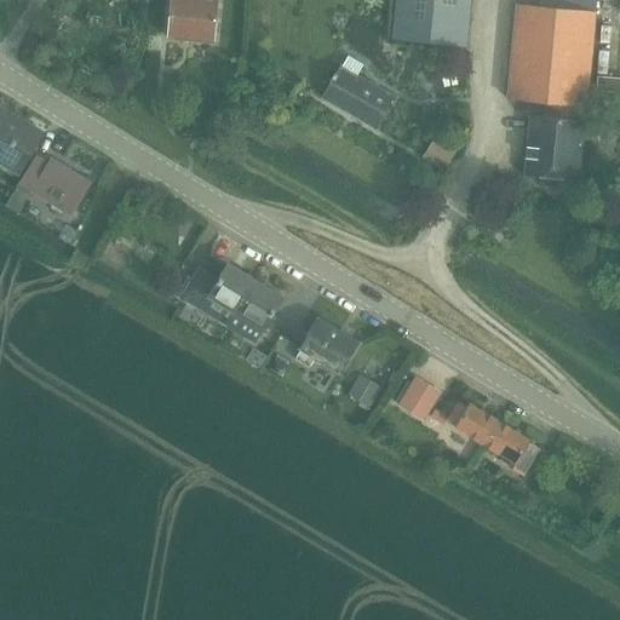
[(171,0),(166,36),(214,41),(218,0),(171,0)]
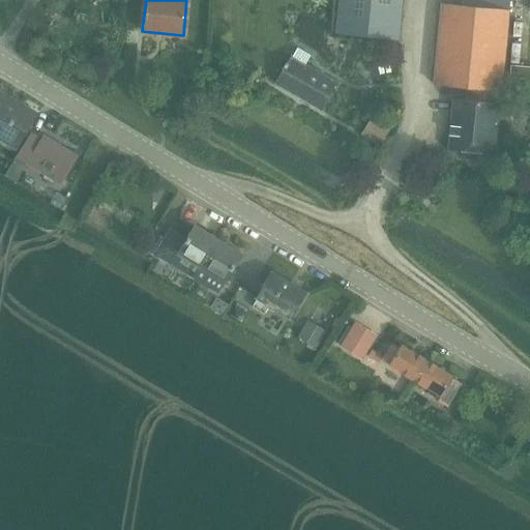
[(399,39),(402,0),(340,0),(337,33),(399,39)]
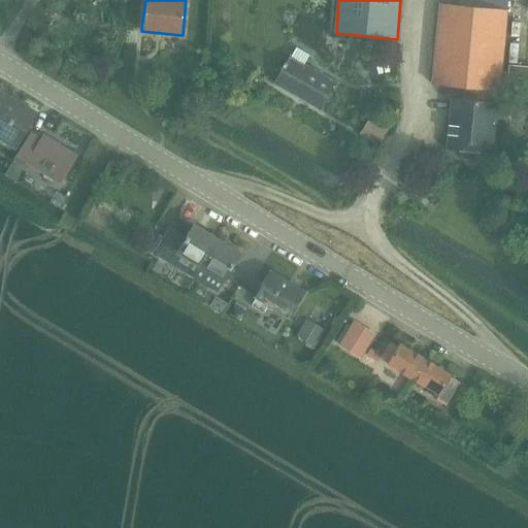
[(432,83),(465,86),(464,99),(452,98),(447,149),(493,153),(497,102),(498,89),(500,90),(501,77),(527,79),(527,67),(502,65),(507,9),(508,0),(467,0),(467,6),(440,3),(432,83)]
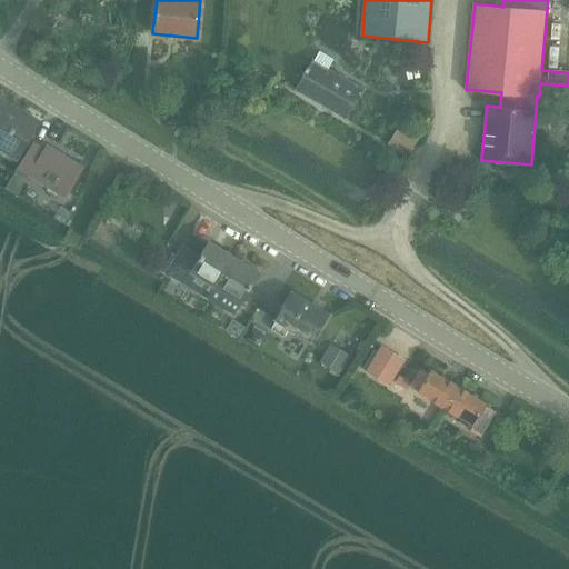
[(418,59),(403,62),(407,79),(421,77),(418,59)]
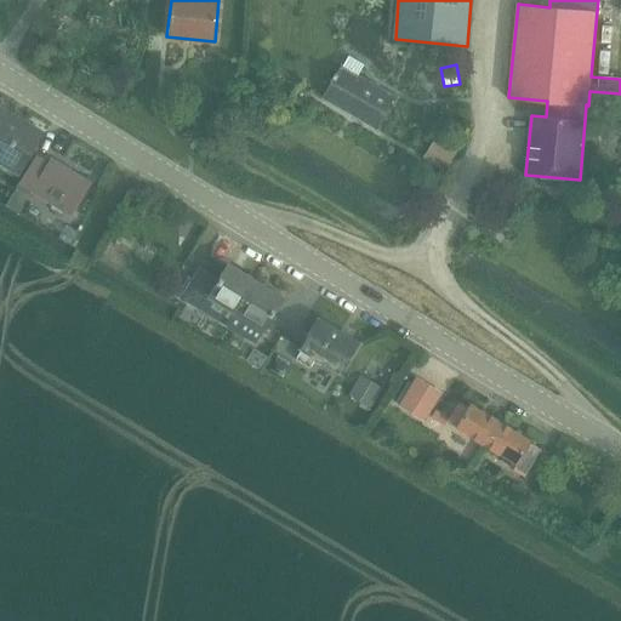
[(375,129),(394,95),(342,66),(323,98),(375,129)]
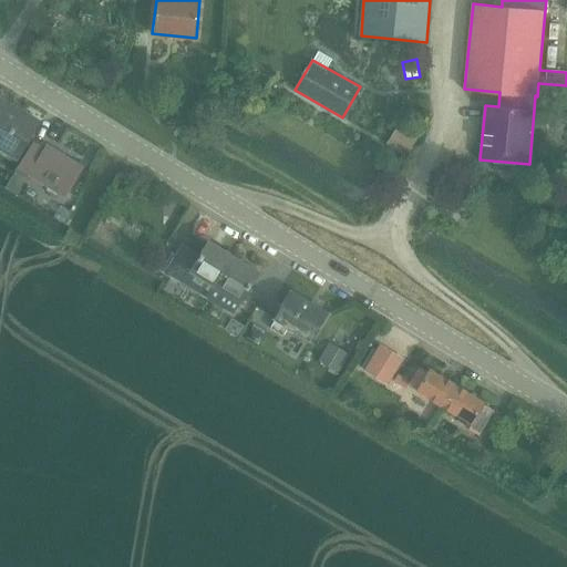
[(0,150),(19,161),(38,130),(41,123),(40,122),(24,112),(22,115),(11,109),(13,105),(0,96),(0,150)]
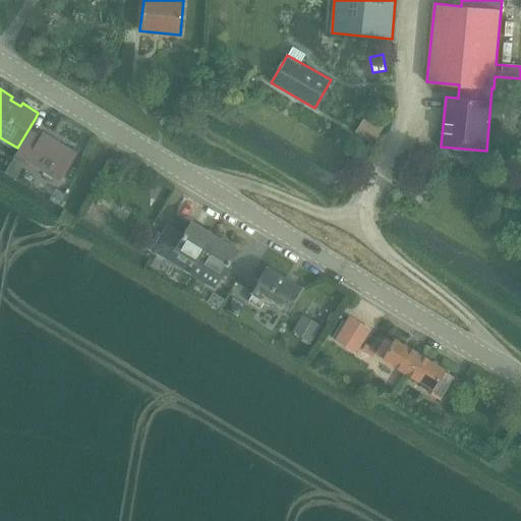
[(21,147),(14,158),(22,163),(25,159),(60,180),(64,173),(76,153),(43,133),(42,135),(32,129),(21,147)]
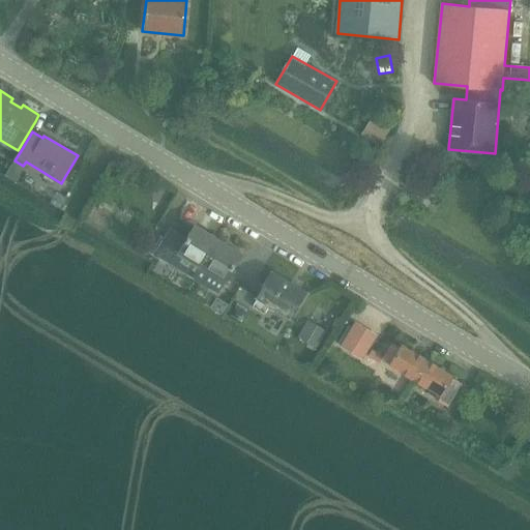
[(170,227),(153,256),(195,281),(195,280),(203,268),(202,267),(219,238),(196,225),(187,238),(170,227)]
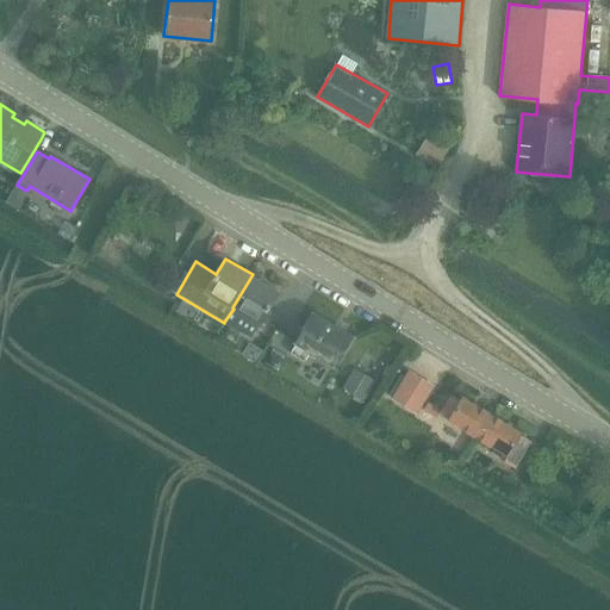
[(224,322),(224,323),(246,336),(250,338),(260,324),(266,313),(279,291),(253,274),(232,307),(234,309),(224,322)]
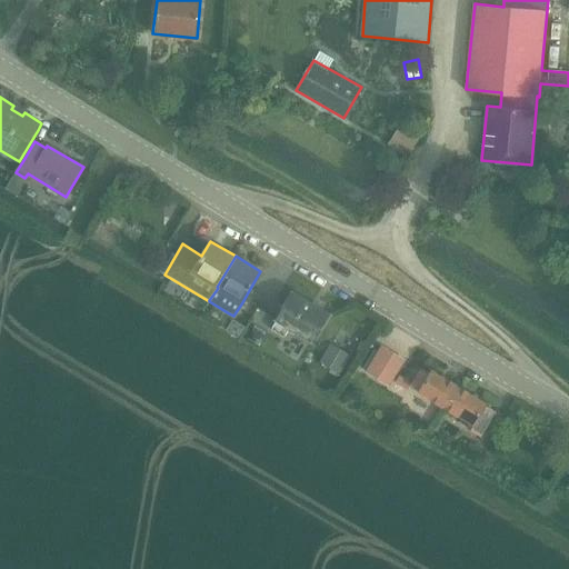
[(272,326),(296,341),(297,339),(309,346),(329,313),(292,291),(280,310),(272,326)]
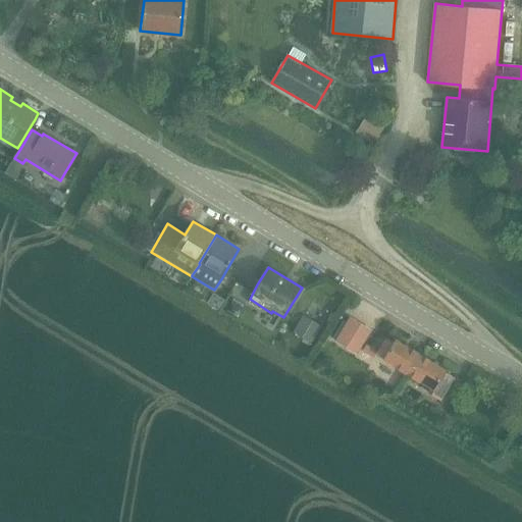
[(213,293),(207,304),(217,310),(224,299),(213,293)]
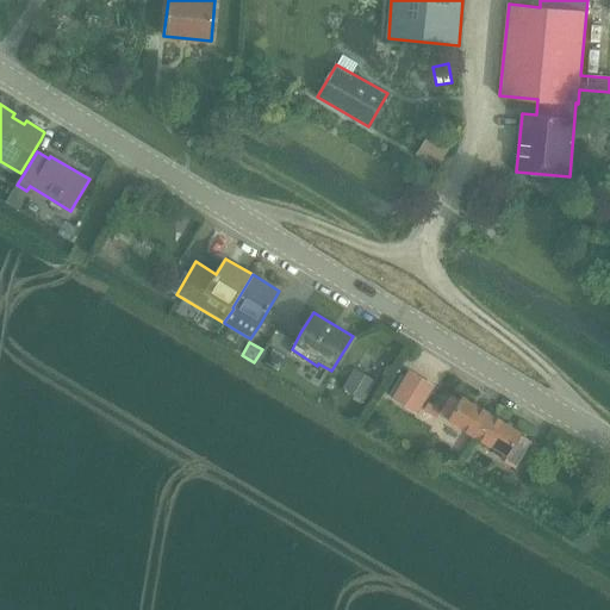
[(354,367),(343,387),(365,399),(375,379),(354,367)]
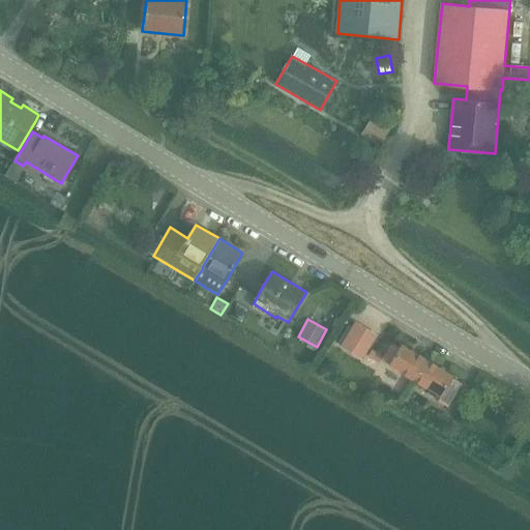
[(356,321),(343,342),(340,346),(362,360),(378,334),(356,321)]
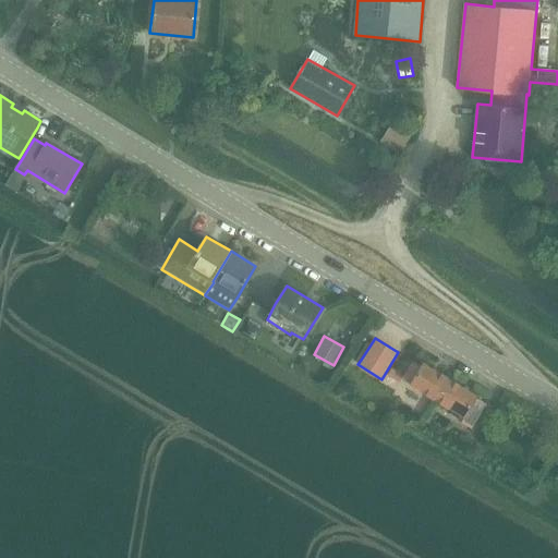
[(457,412),(455,415),(455,416),(472,426),(485,404),(475,398),(475,397),(423,365),(421,368),(412,363),(403,378),(411,383),(410,384),(457,412)]
